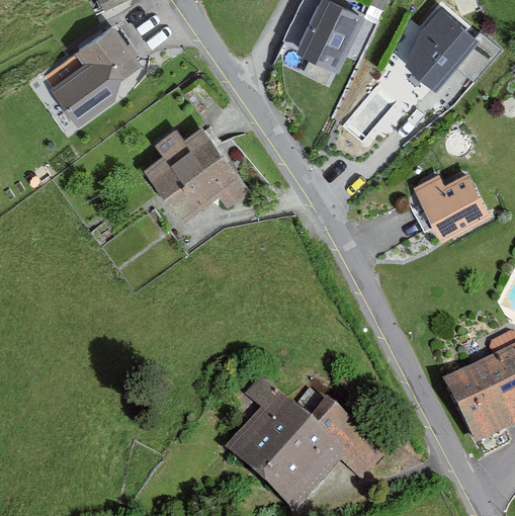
[(359,15),(324,0),(317,0),(295,52),(337,69),(359,15)]
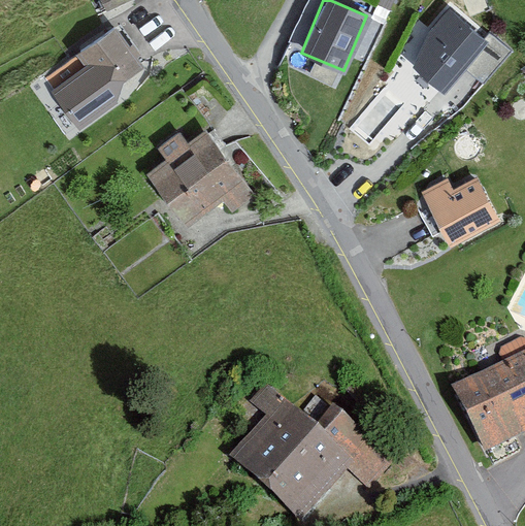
[(482,40),(448,10),(427,34),(413,64),(441,88),(482,40)]
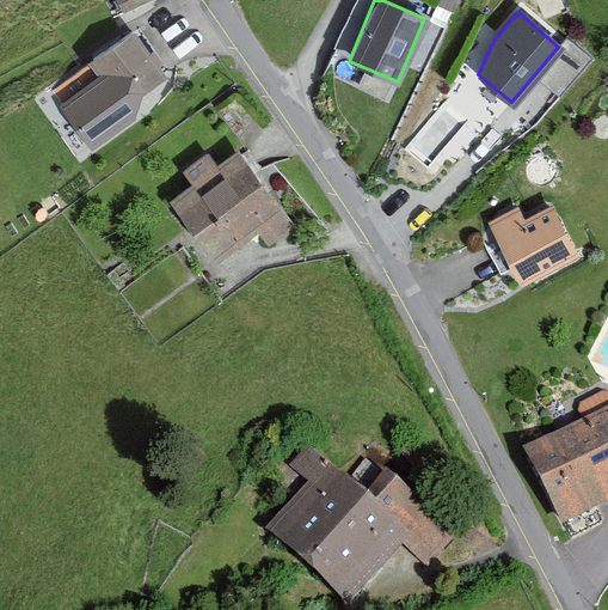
[(137,29),(87,63),(116,108),(167,73),(137,29)]
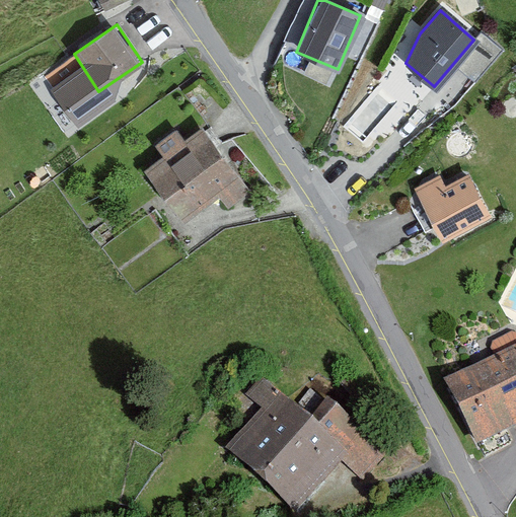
[(165,157),(146,170),(180,218),(217,193),(224,202),(243,189),(201,130),(181,143),(174,134),(157,146),(165,157)]
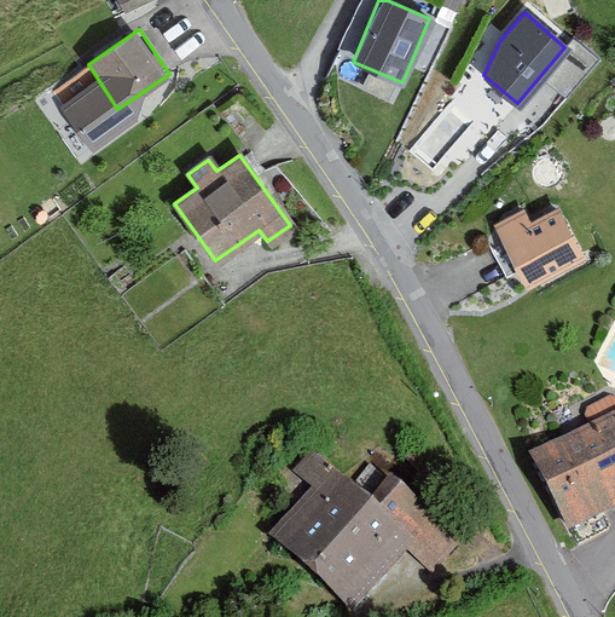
[(526,208),(491,224),(523,297),(596,264),(568,202),(531,219),(526,208)]
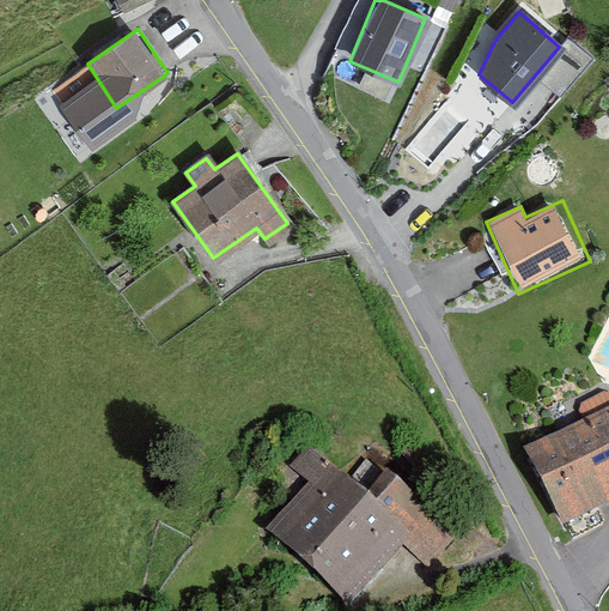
[(608,404),(525,445),(560,516),(608,492),(608,404)]
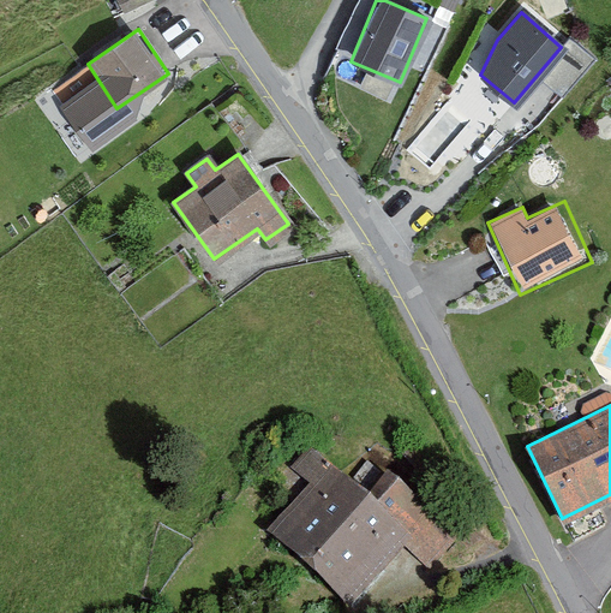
[(318,488),(271,542),(345,605),(407,533),(313,451),(298,470),(318,488)]
